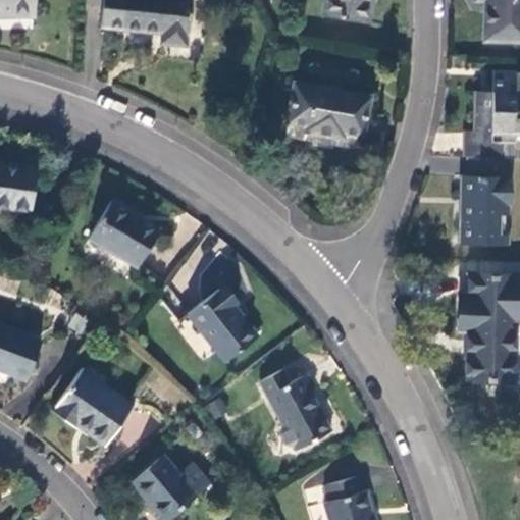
[(35,0),(0,0),(0,17),(35,17),(35,0)]
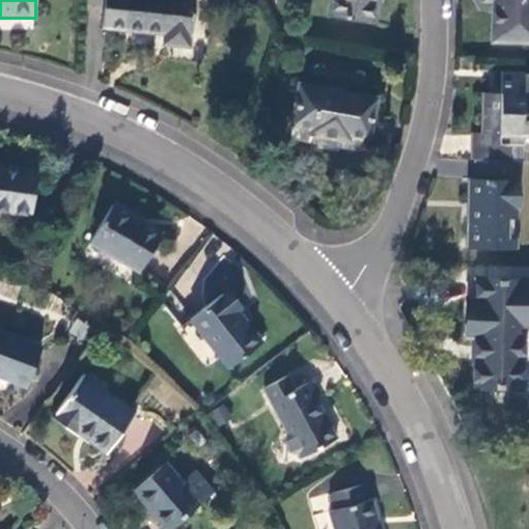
[(194,0),(104,0),(103,30),(165,34),(165,45),(188,47),(190,37),(192,37),(194,0)]
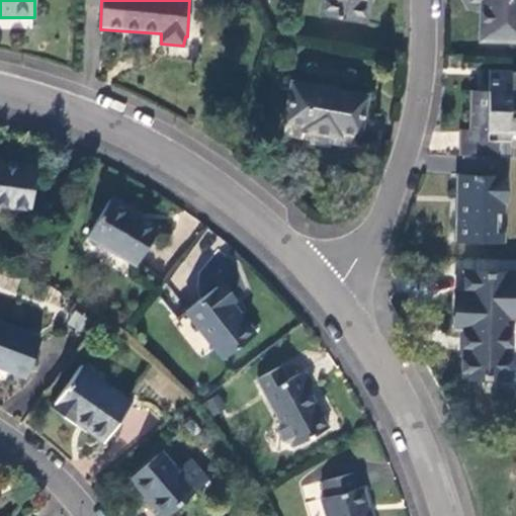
[(368,0),(322,0),(320,15),(364,23),(368,0)]
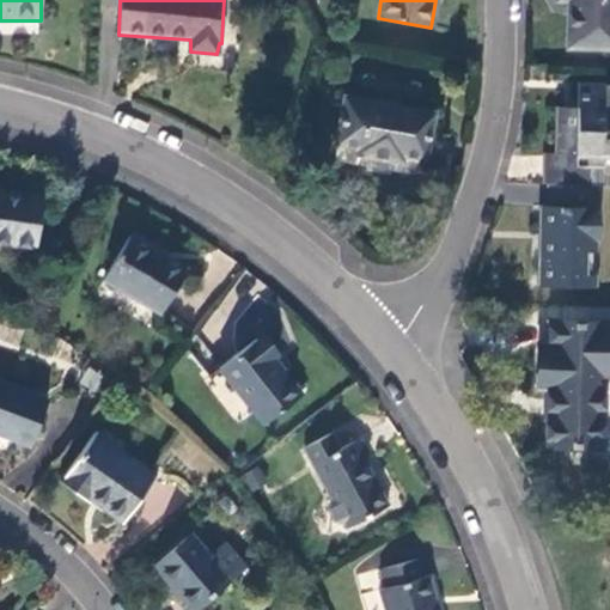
[(609,0),(559,0),(560,4),(573,5),(572,52),(609,52),(609,0)]
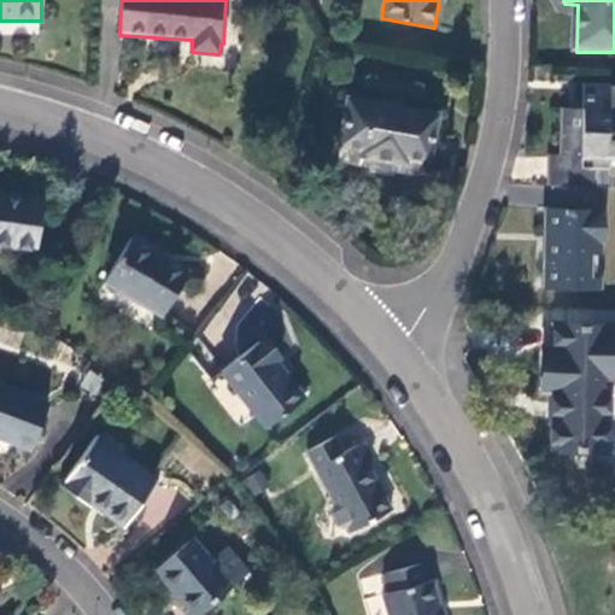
[(550,158),(549,189),(554,189),(596,191),(597,173),(609,173),(609,162),(614,160),(614,89),(583,88),(583,112),(562,112),(561,159),(550,158)]
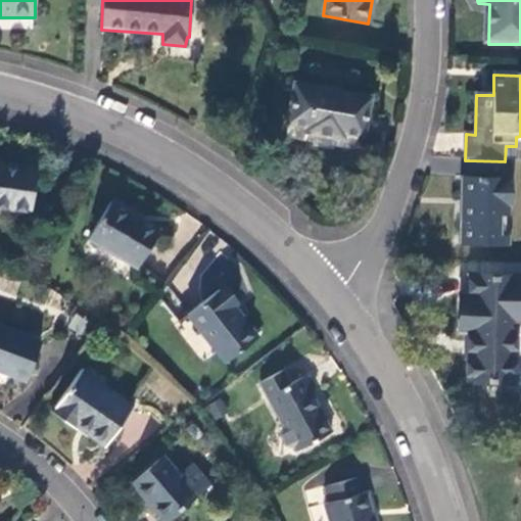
[(370,99),(295,86),(288,126),(309,129),(309,132),(343,138),(344,134),(363,138),(370,99)]
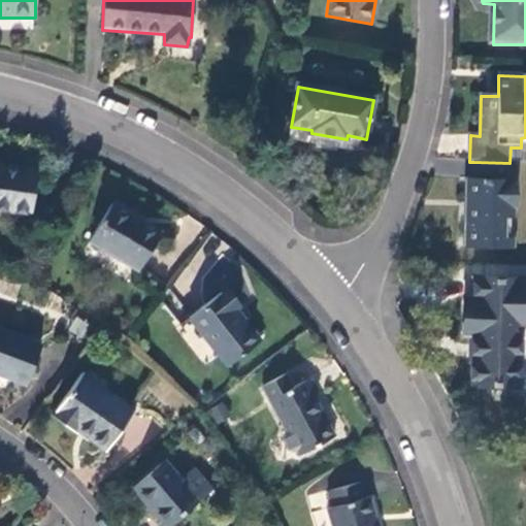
[(525,154),(520,154),(521,148),(511,148),(510,163),(525,163),(525,154)]
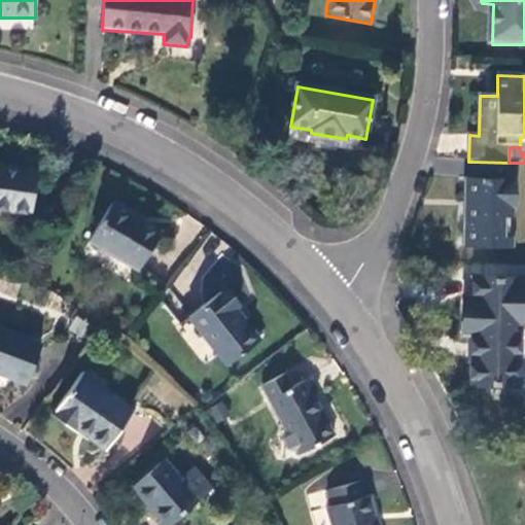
[(508,181),(509,163),(473,162),(470,180),(467,180),(464,247),(502,249),(504,210),(516,211),(518,181),(508,181)]
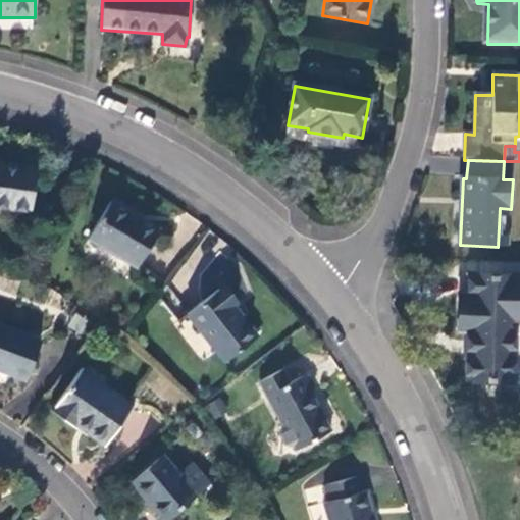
[(38,170),(0,165),(0,210),(32,214),(38,170)]
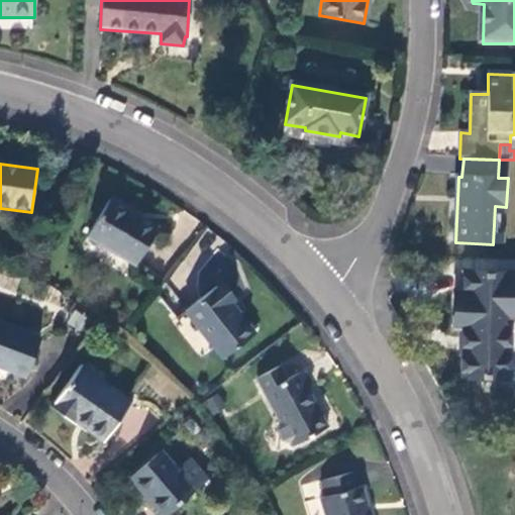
[(159,231),(110,202),(89,238),(136,268),(159,231)]
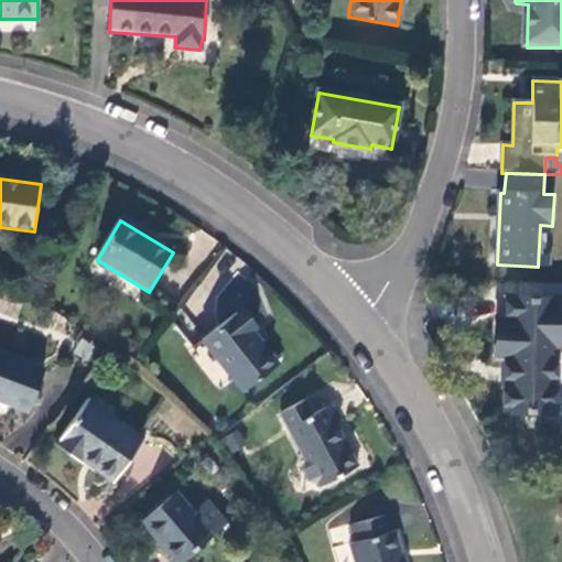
[(561,301),(504,299),(503,320),(497,320),(496,360),(504,360),(504,413),(553,414),(557,352),(561,350),(561,301)]
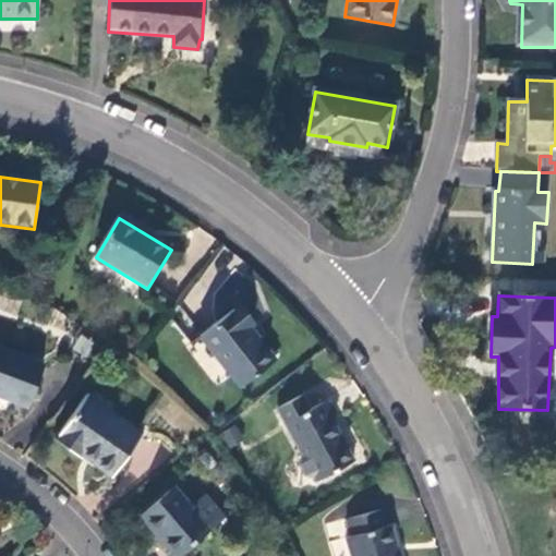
[(203,338),(243,388),(277,361),(252,328),(255,325),(242,307),(203,338)]
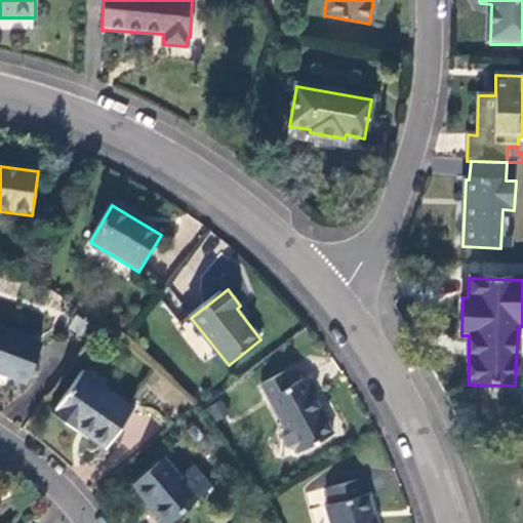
[(42,343),(0,327),(0,372),(28,383),(42,343)]
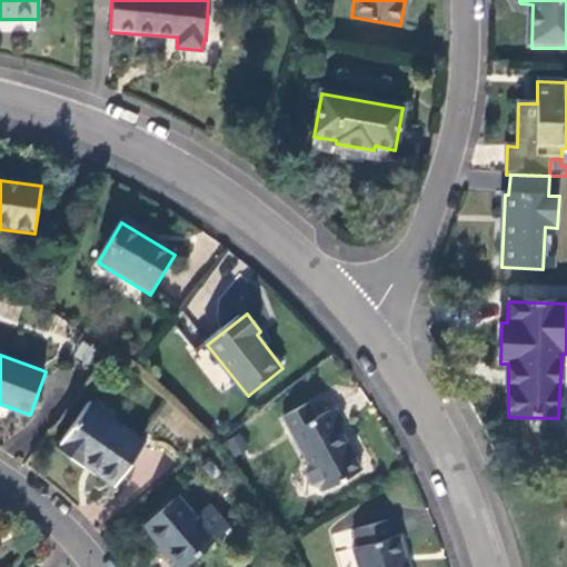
[(146,443),(89,405),(58,450),(81,467),(83,465),(116,486),(146,443)]
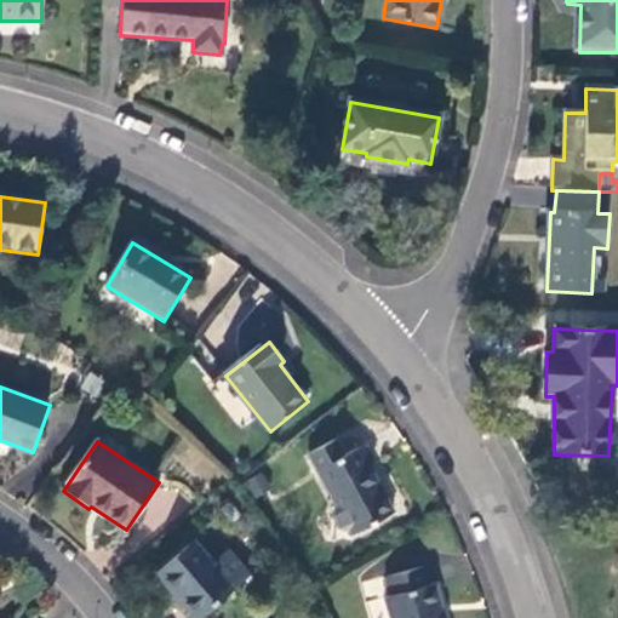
[(308,455),(353,537),(395,515),(371,468),(376,464),(366,445),(344,456),(336,441),(308,455)]
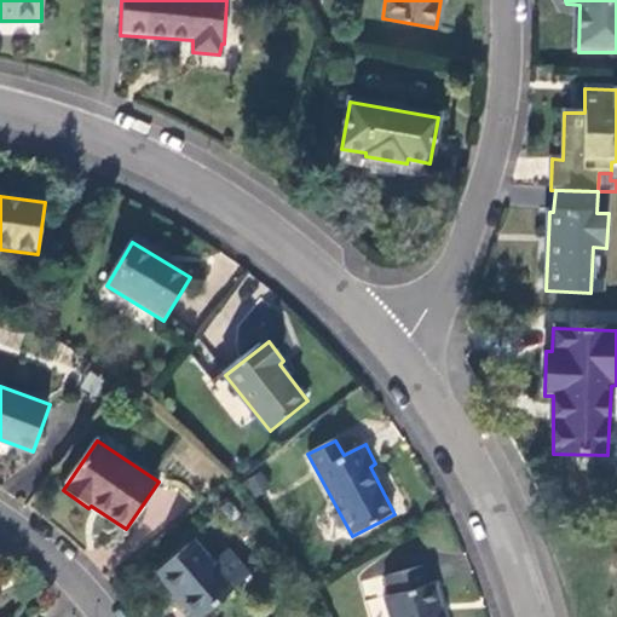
[(191,545),(156,576),(192,616),(200,616),(231,589),(209,565),(191,545)]
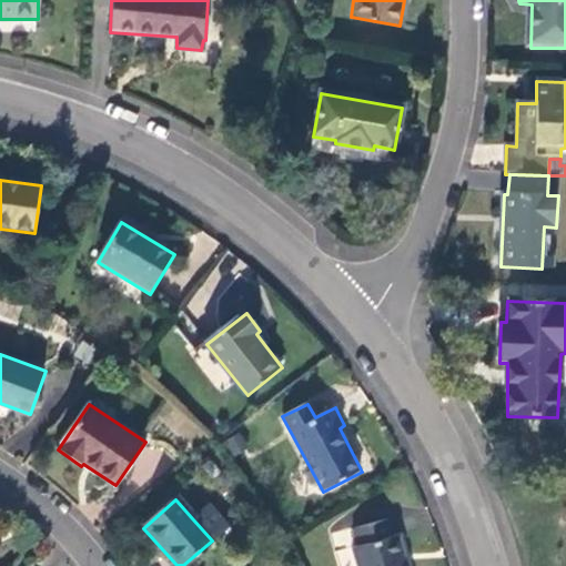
[(208,505),(192,518),(212,541),(228,527),(208,505)]
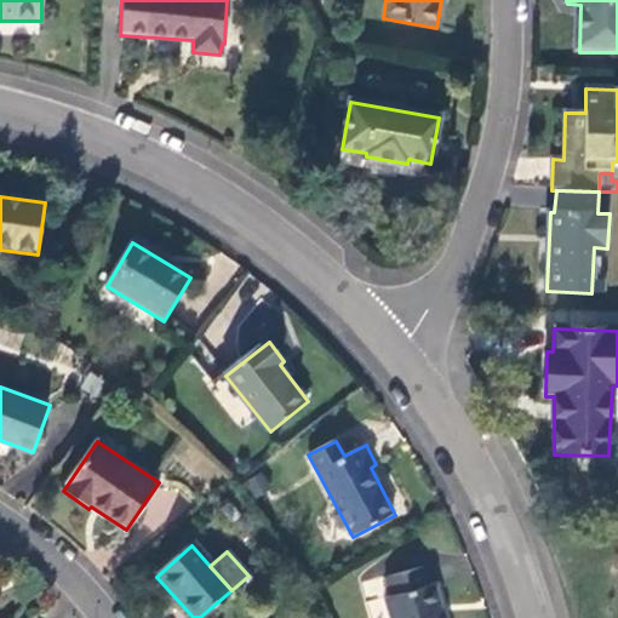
[(444,617),(436,588),(430,590),(425,571),(387,582),(392,600),(387,602),(390,617),(444,617)]
